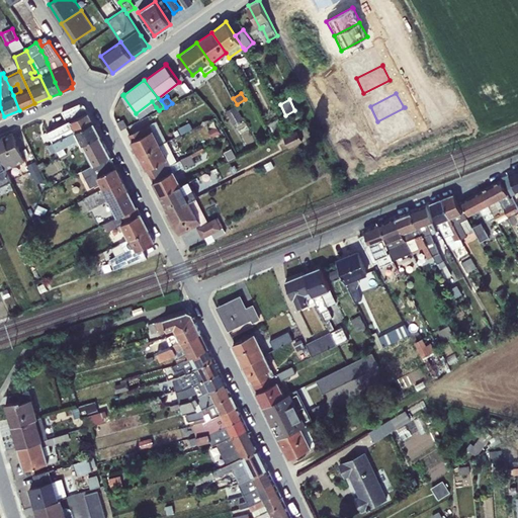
[(140,118),(156,107),(152,101),(136,113),(140,118)]
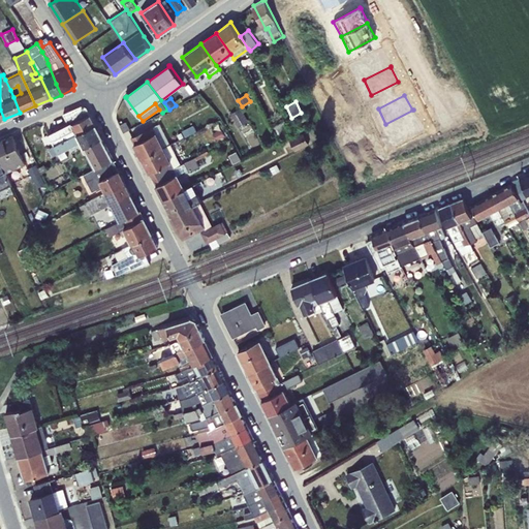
[(54,146),(96,124),(87,106),(82,104),(63,114),(68,124),(48,133),(53,146),(54,146)]
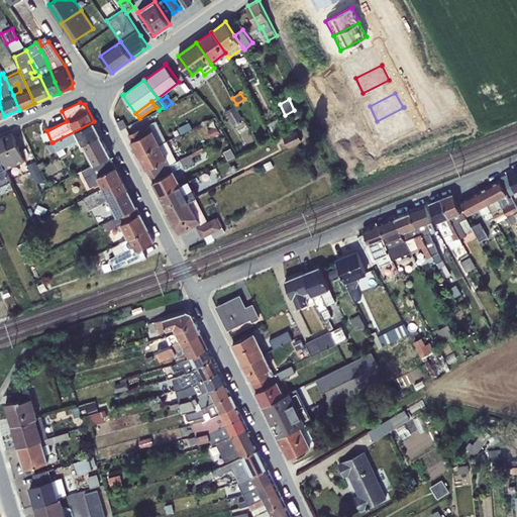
[(242,118),(235,105),(224,111),(232,124),(242,118)]
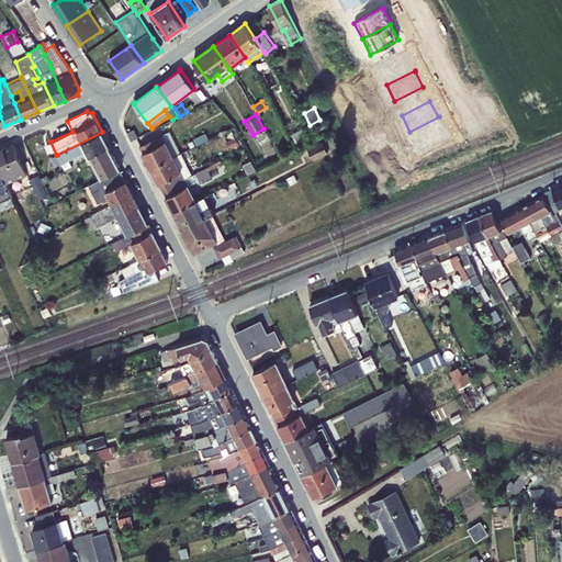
[(439,116),(409,132),(418,149),(447,135),(446,133),(447,133),(439,116)]
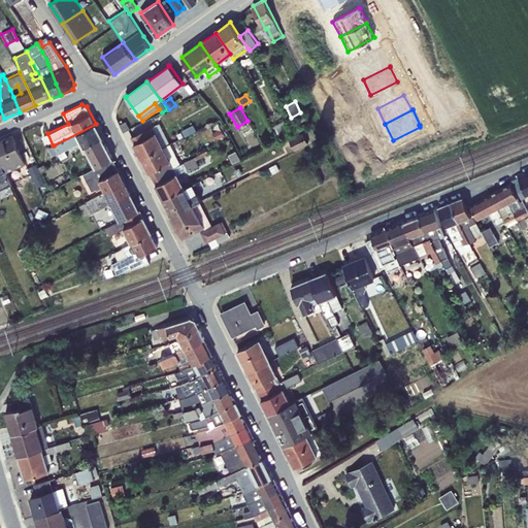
[(285,120),(272,126),(279,138),(292,132),(285,120)]
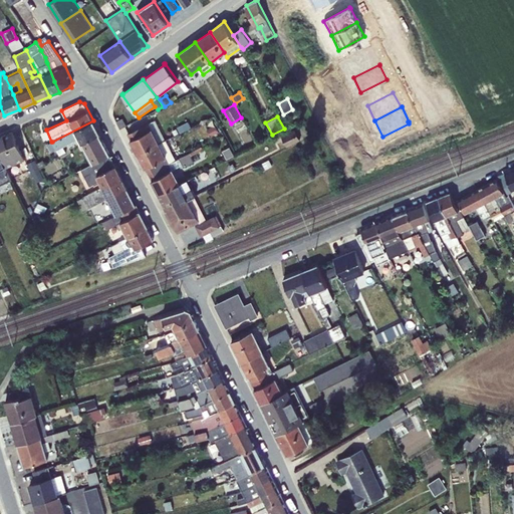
[(156,119),(127,134),(138,154),(165,140),(156,119)]
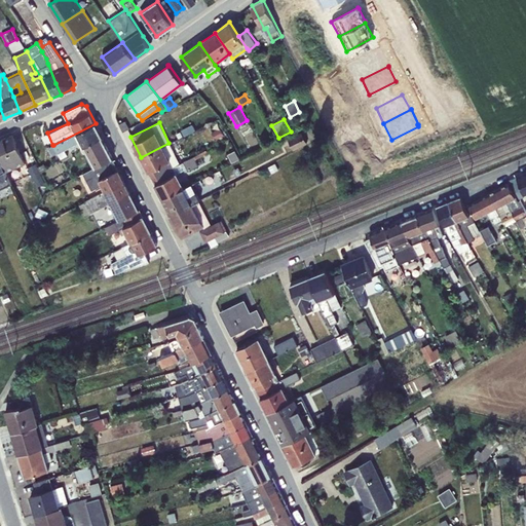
[(86,144),(102,137),(96,123),(53,145),(58,152),(61,158),(68,155),(65,150),(80,142),(83,146),(86,144)]
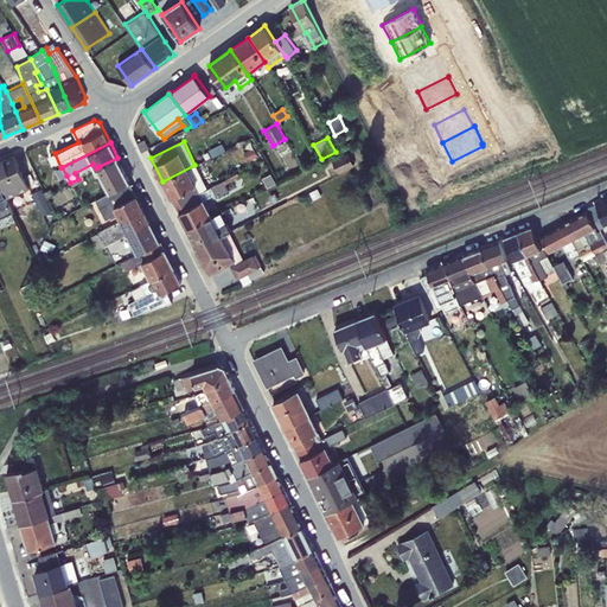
[(349,153),(332,160),(339,173),(355,165),(349,153)]
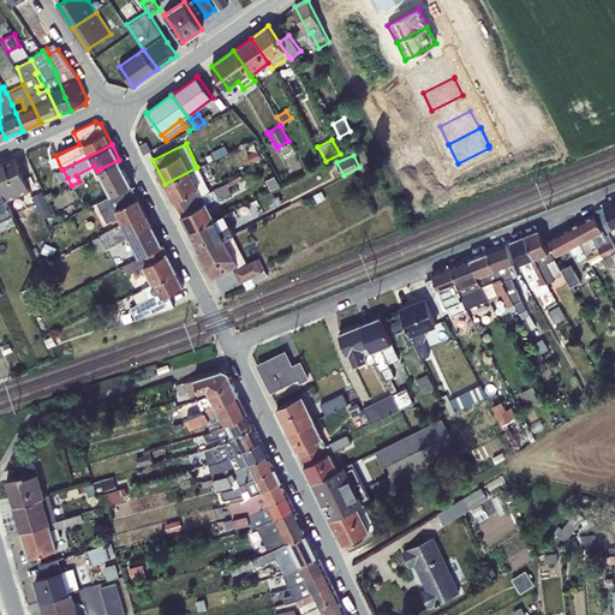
[(15,157),(0,163),(0,183),(9,201),(30,191),(15,157)]
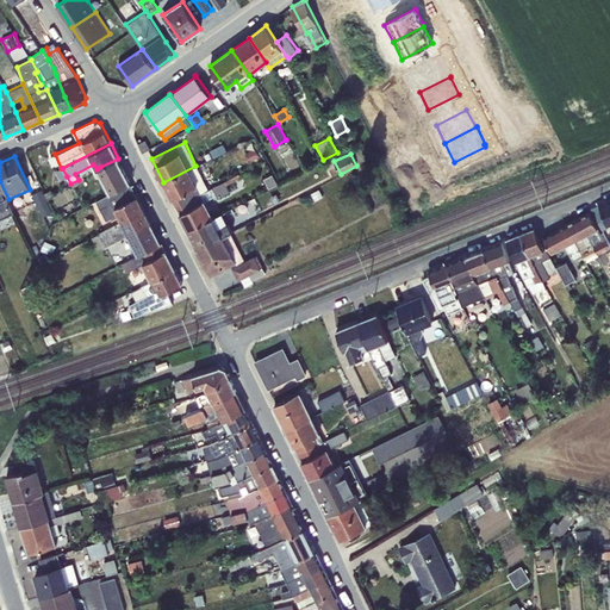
[(113,192),(131,184),(118,159),(100,167),(109,182),(104,185),(109,193),(112,191),(113,192)]
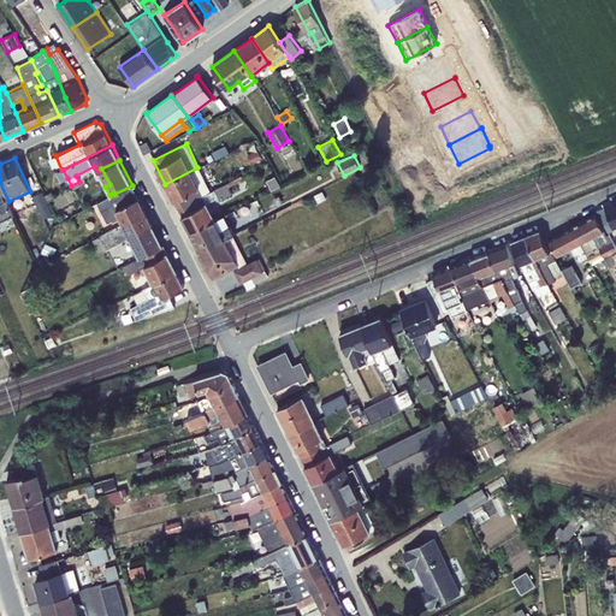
[(197,167),(165,184),(178,208),(211,191),(197,167)]
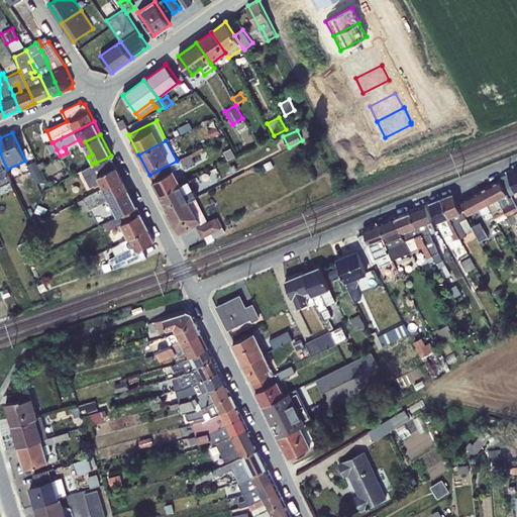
[(53,142),(52,142),(47,145),(52,153),(57,149),(53,142)]
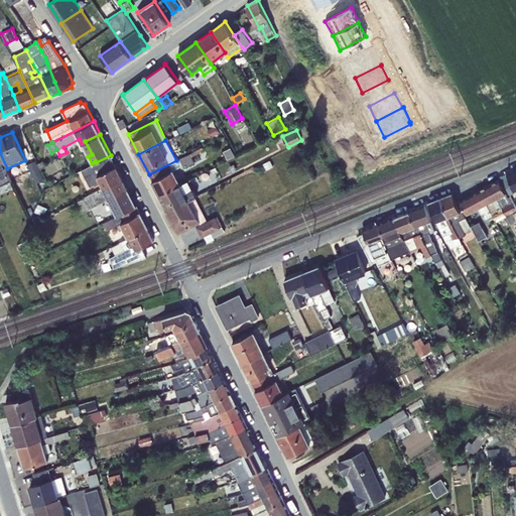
[(176,160),(149,174),(159,195),(180,183),(174,169),(183,165),(184,167),(201,159),(198,153),(204,150),(202,147),(176,160)]
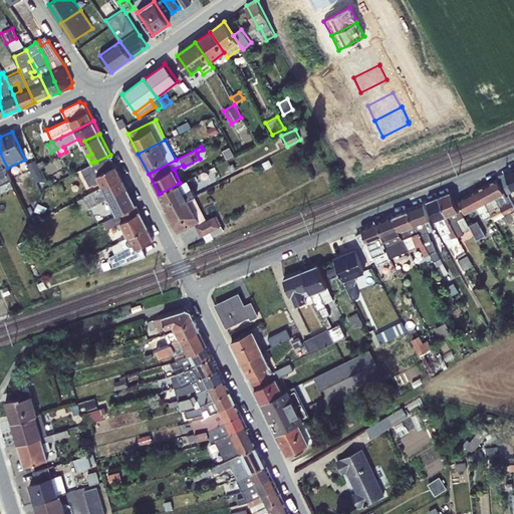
[(230,147),(223,151),(227,159),(234,155),(230,147)]
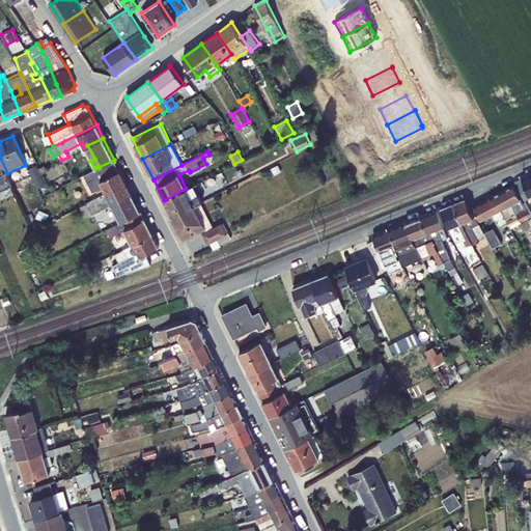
[(0,190),(12,185),(7,173),(0,158),(0,190)]
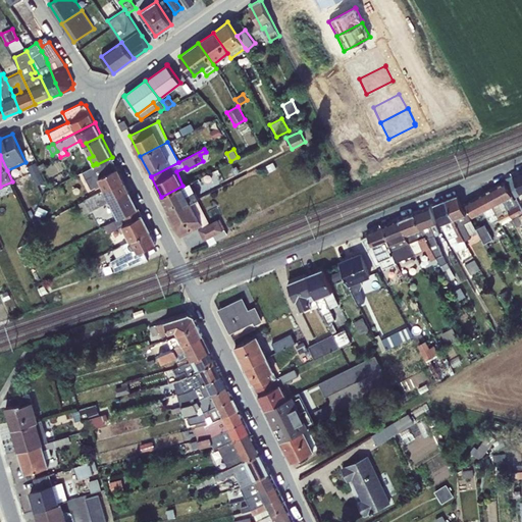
[(104,190),(123,179),(112,157),(97,164),(83,171),(92,189),(101,184),(104,190)]
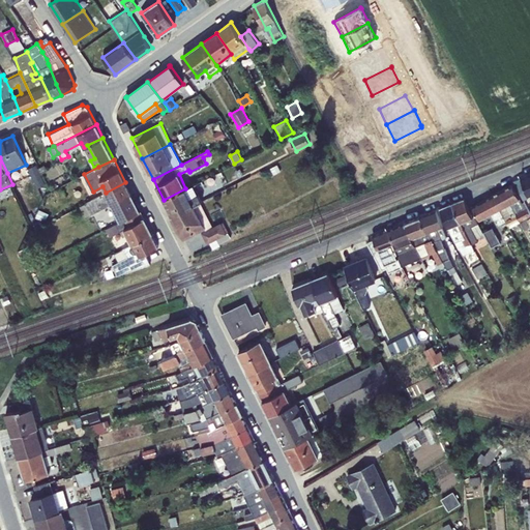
[(277,164),(270,168),(273,175),(282,171),(277,164)]
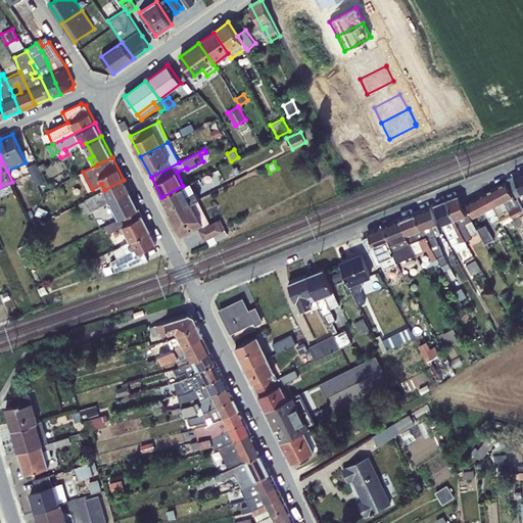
[(36,162),(28,165),(37,186),(45,182),(36,162)]
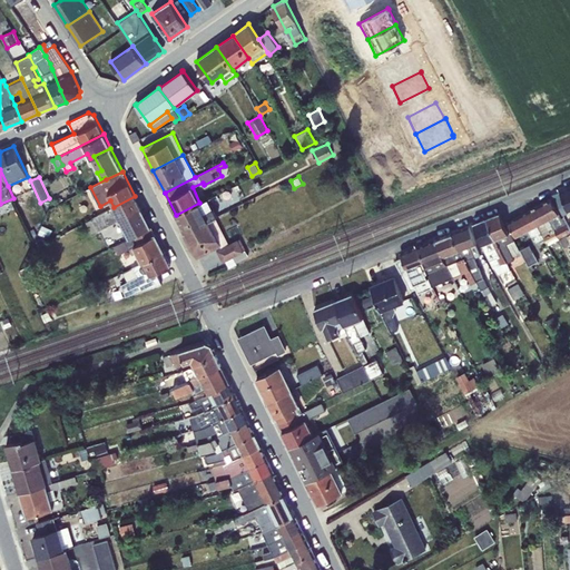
[(569,186),(552,194),(563,215),(569,212),(569,213),(569,212),(569,186)]
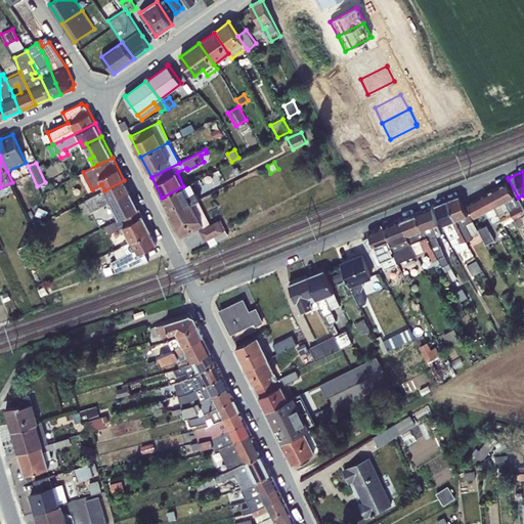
[(110,202),(130,191),(124,180),(104,190),(85,201),(90,212),(110,202)]
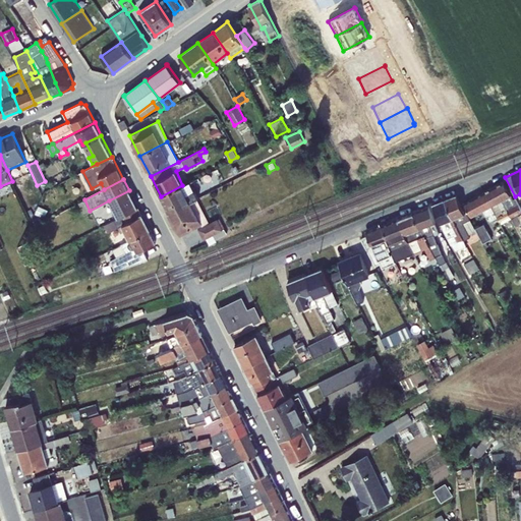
[(182,185),(161,196),(169,213),(197,198),(189,181),(182,185)]
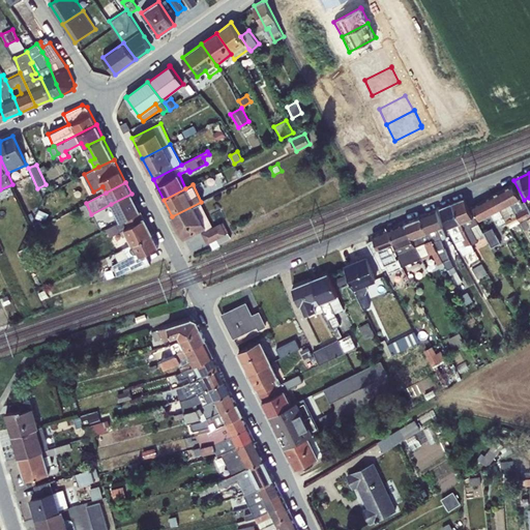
[(492,195),(506,222),(509,228),(520,222),(525,230),(529,227),(529,211),(525,202),(522,203),(512,184),(492,195)]
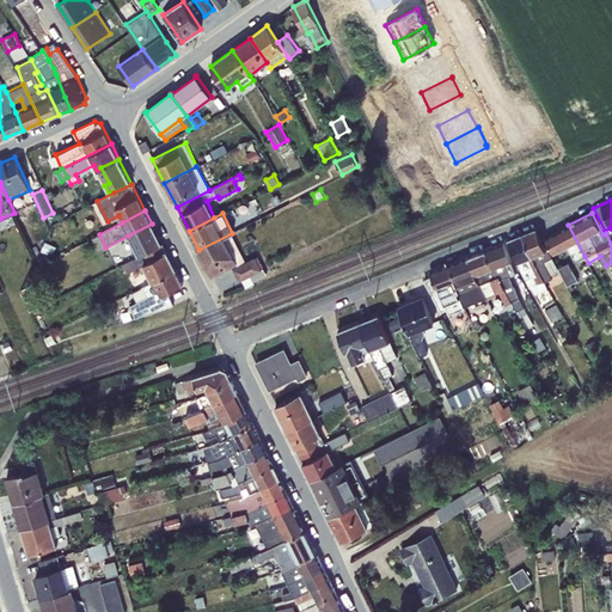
[(139,256),(161,244),(152,224),(128,236),(139,256)]
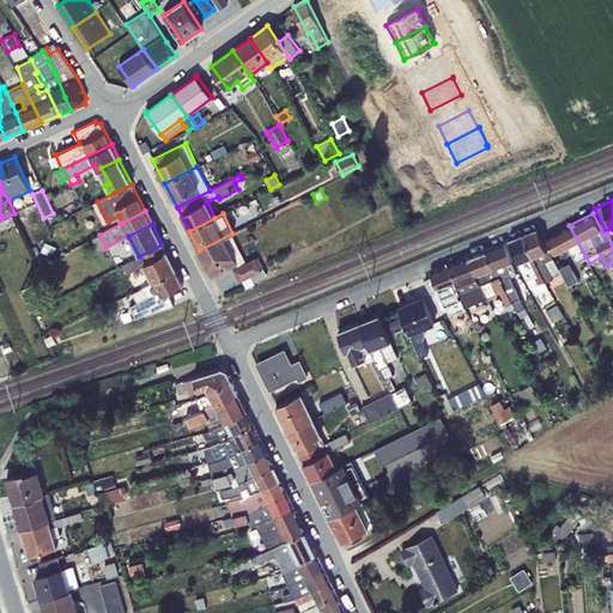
[(586,256),(569,225),(546,238),(556,255),(569,247),(576,261),(586,256)]
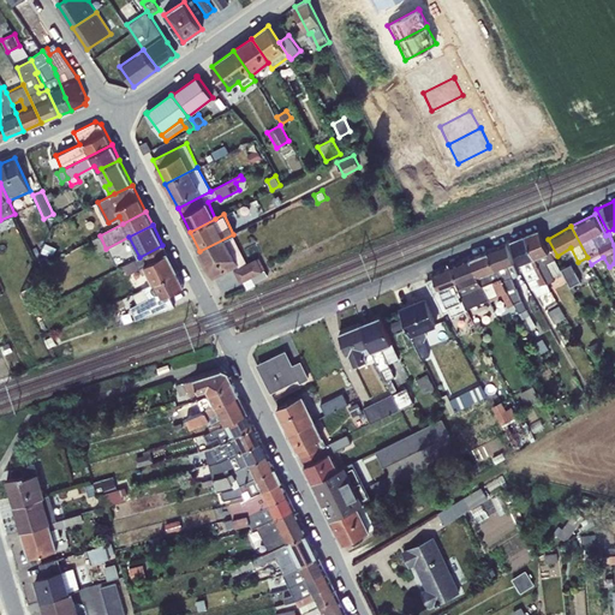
[(539,230),(525,236),(548,282),(555,279),(554,276),(562,272),(561,269),(550,250),(548,251),(539,230)]
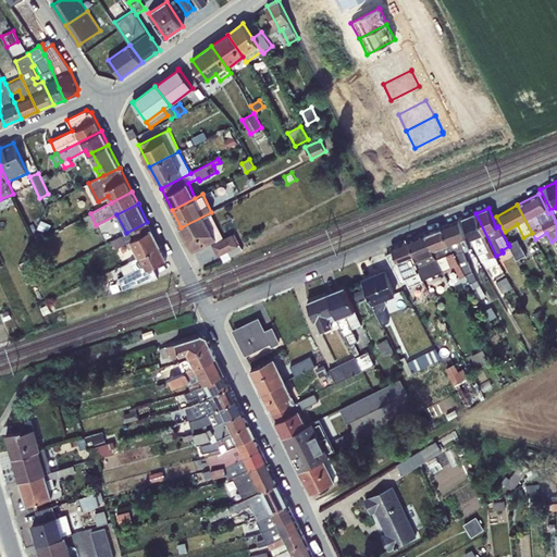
[(211,212),(181,227),(193,250),(211,242),(212,244),(218,256),(220,255),(224,262),(232,258),(231,256),(244,250),(235,233),(233,234),(233,233),(224,238),(211,212)]
